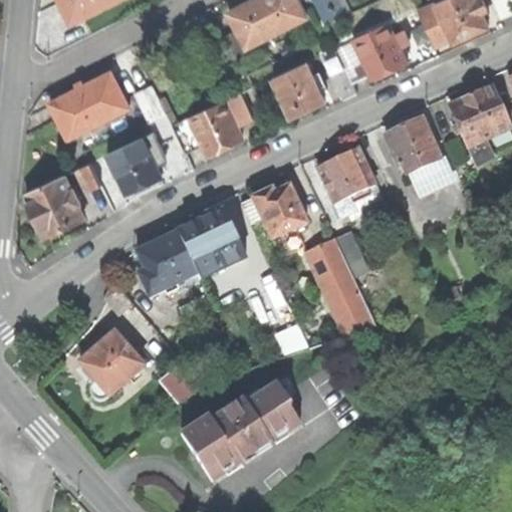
[(59,0),(62,4),(70,21),(111,0),(59,0)]
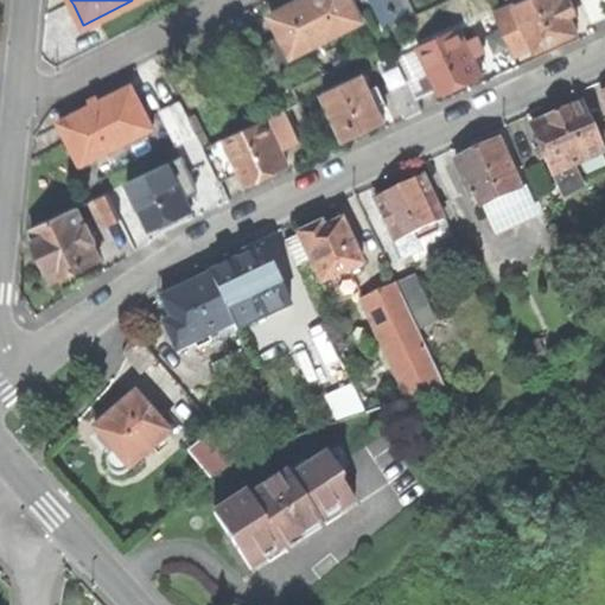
[(298,0),(268,14),(290,56),(361,20),(350,0),(298,0)]
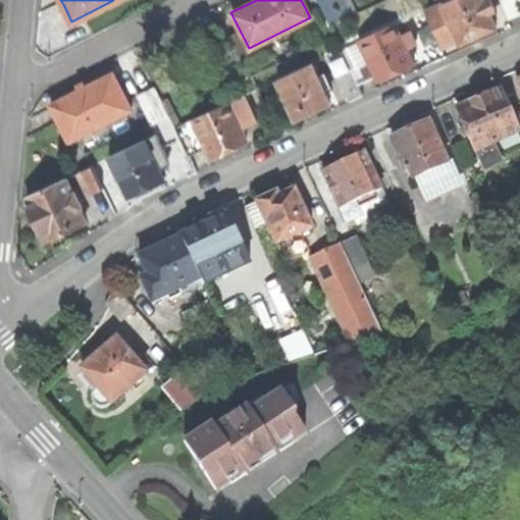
[(336,0),(346,16),(359,10),(354,0),(336,0)]
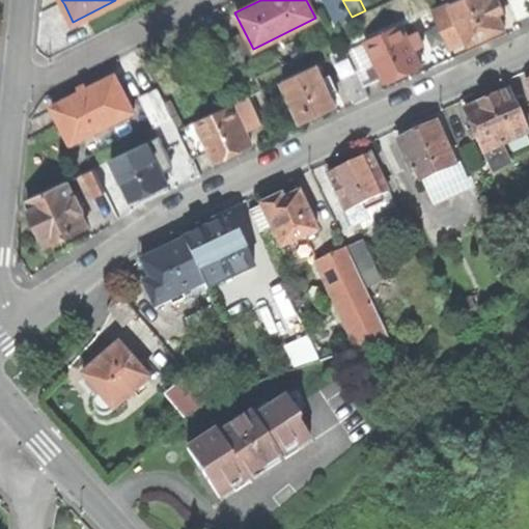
[(467,38),(468,40),(485,33),(504,25),(499,16),(492,0),(452,0),(450,1),(465,33),(467,38)]
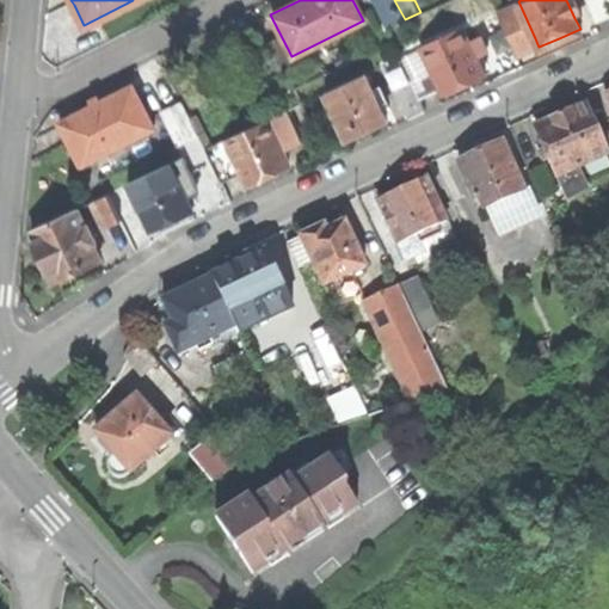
[(566,0),(574,18),(582,14),(574,0),(566,0)]
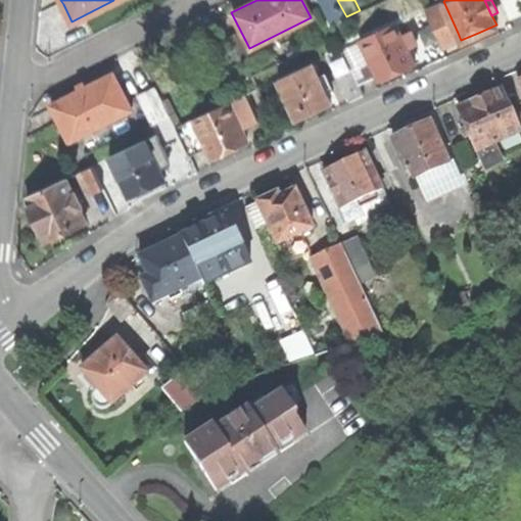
[(502,0),(510,17),(520,12),(520,4),(519,0),(502,0)]
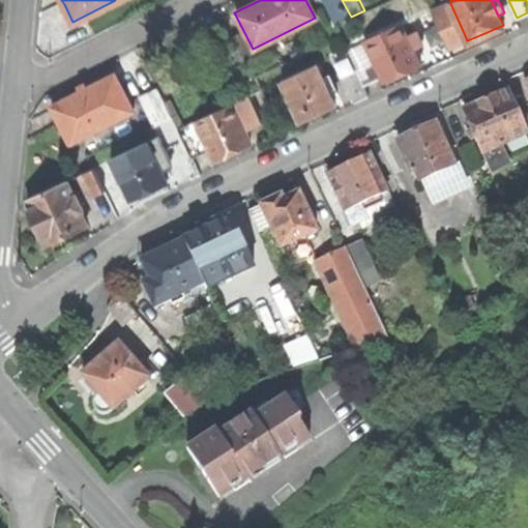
[(445,41),(464,33),(449,1),(431,9),(439,28),(445,41)]
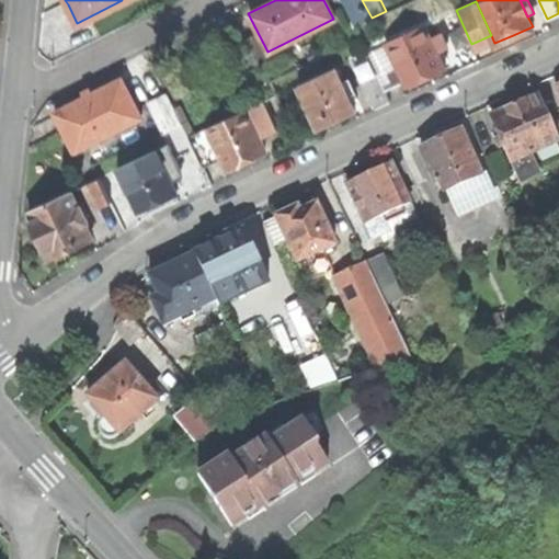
[(444,16),(453,35),(465,30),(456,10),(444,16)]
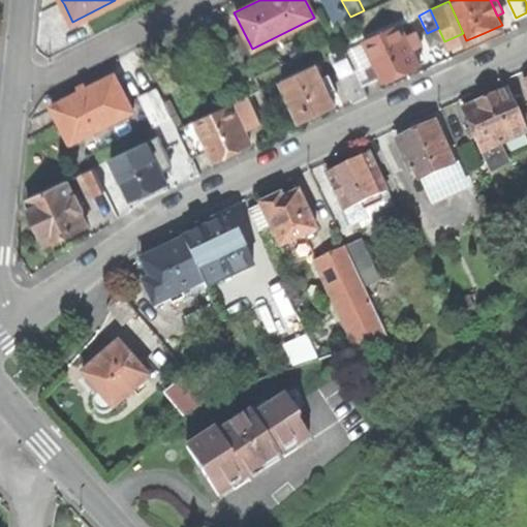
[(400,24),(365,40),(382,80),(402,70),(417,63),(414,56),(405,36),(400,24)]
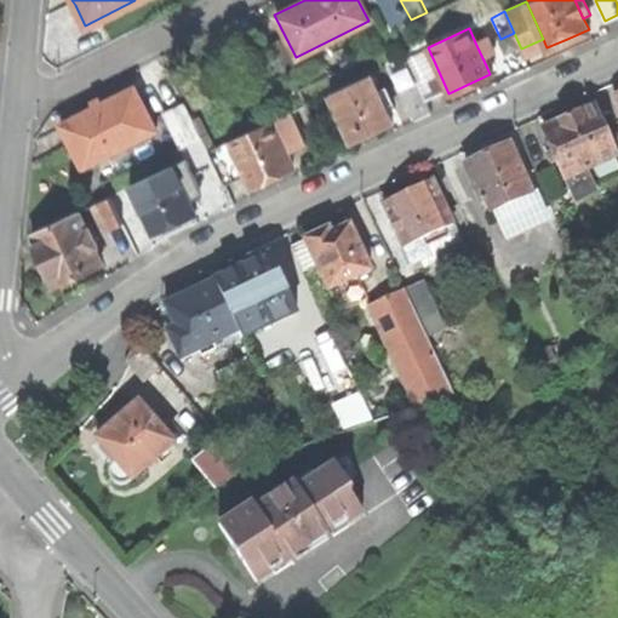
[(509,59),(524,52),(521,49),(514,33),(501,39),(509,59)]
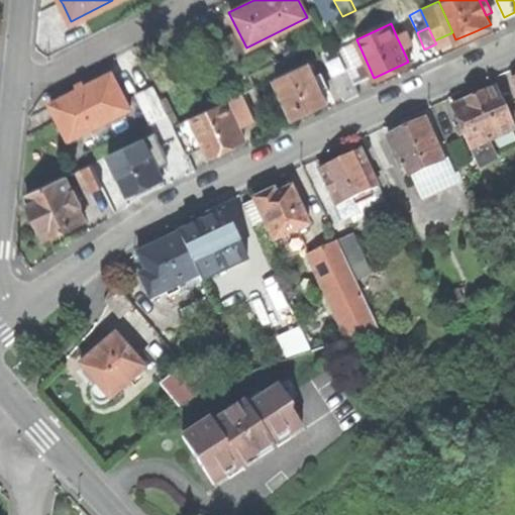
[(402,32),(396,35),(405,55),(410,52),(402,32)]
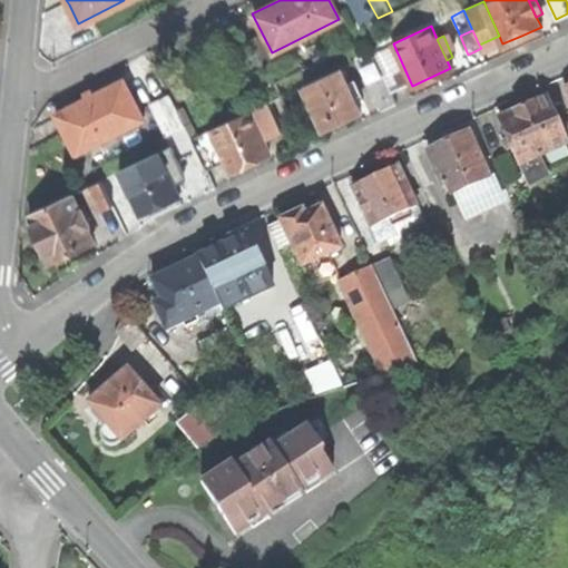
[(482,50),(501,41),(499,36),(479,45),(481,48),(482,50)]
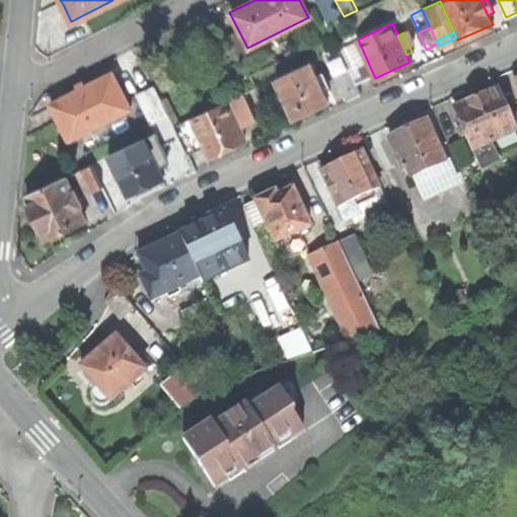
[(353,42),(339,48),(344,58),(357,52),(353,42)]
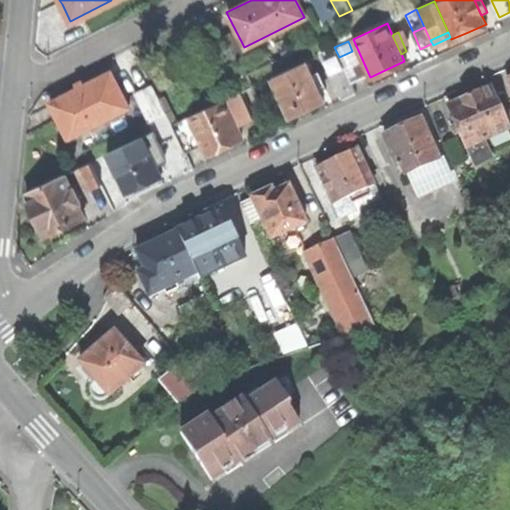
[(321,54),(342,98),(355,92),(351,82),(339,57),(334,47),(321,54)]
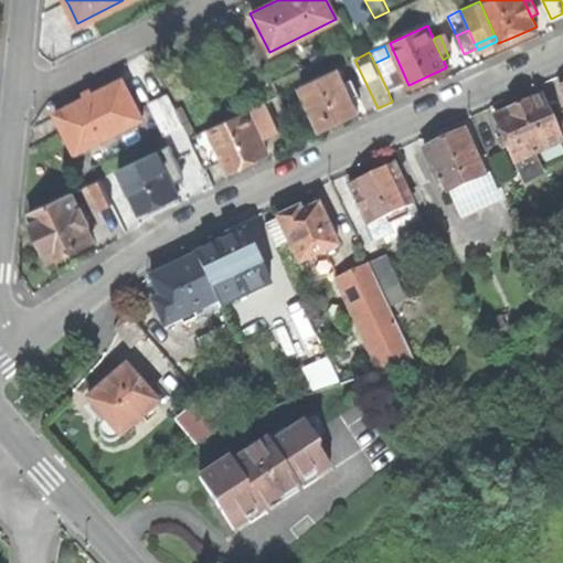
[(402,84),(389,56),(374,63),(388,91),(402,84)]
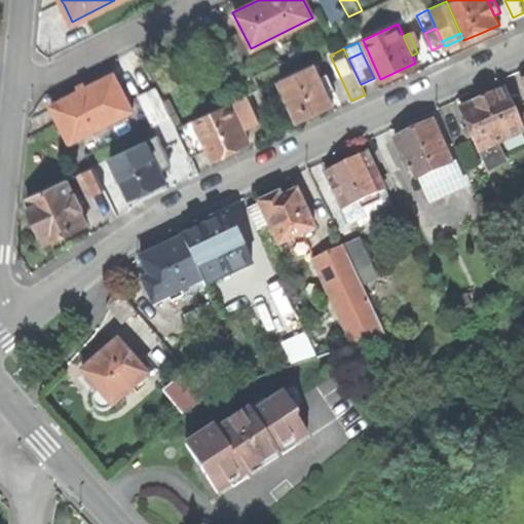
[(278,79),(297,117),(310,111),(331,101),(328,94),(321,78),(313,63),(278,79)]
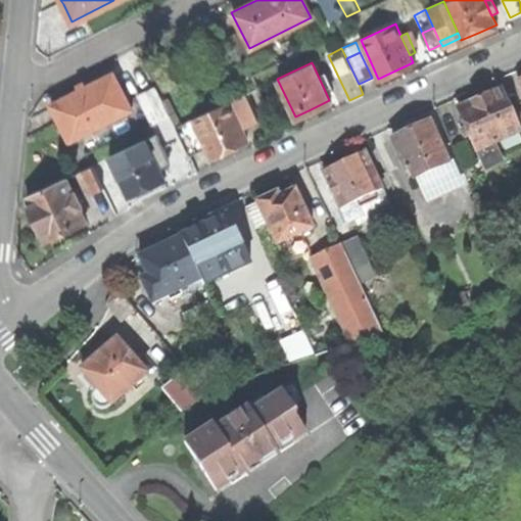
[(51,104),(69,139),(130,108),(112,74),(78,91),(51,104)]
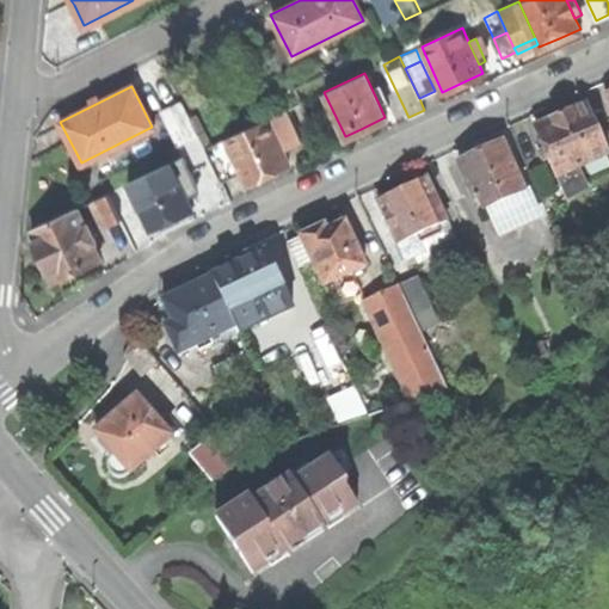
[(380,88),(373,91),(381,109),(388,106),(380,88)]
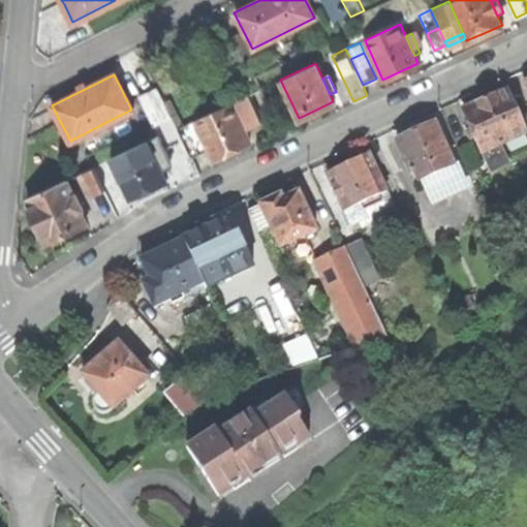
[(138,97),(153,125),(172,115),(157,88),(138,97)]
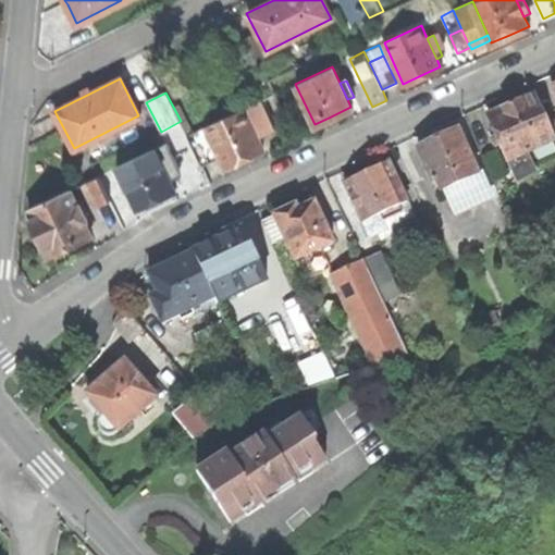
[(262,99),(272,118),(285,112),(275,93),(262,99)]
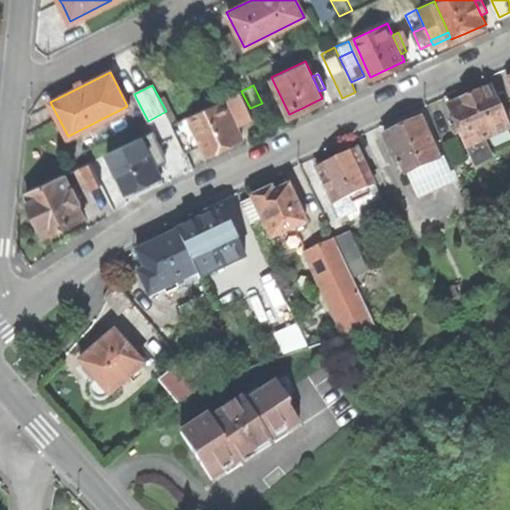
[(459,132),(468,152),(475,148),(473,144),(509,127),(508,124),(491,86),(467,97),(448,105),(453,118),(448,121),(454,134),(459,132)]
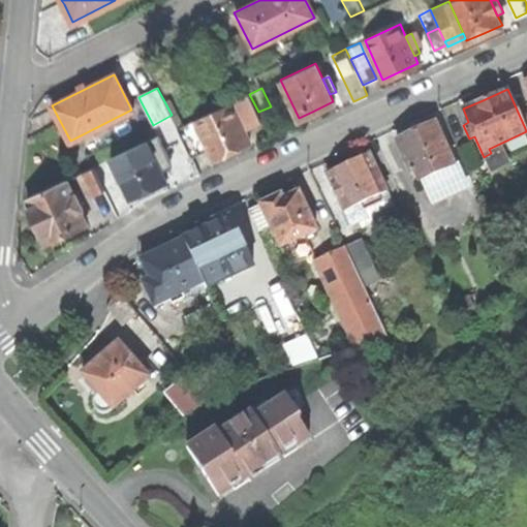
[(241,97),(230,102),(239,119),(244,117),(248,115),(241,97)]
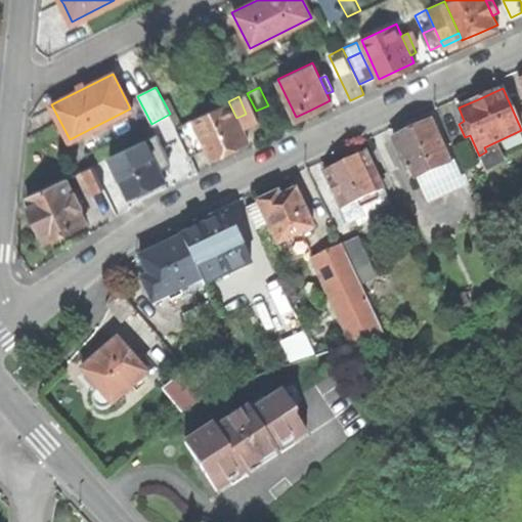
[(193,118),(212,157),(230,148),(247,140),(243,133),(249,130),(242,116),(236,118),(228,101),(193,118)]
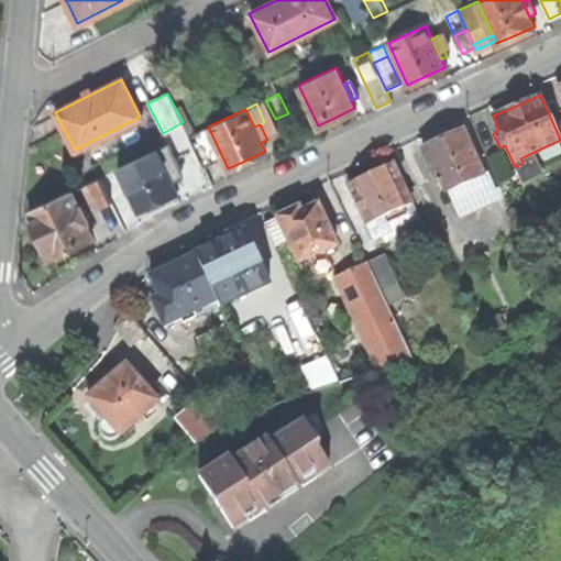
[(204,129),(189,135),(200,160),(204,167),(219,160),(204,129)]
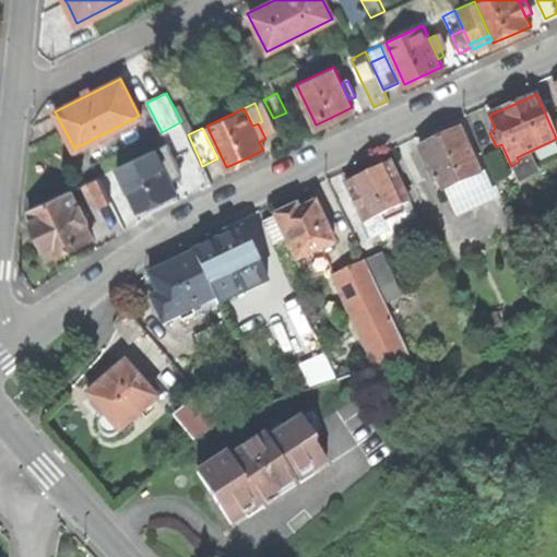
[(439,180),(443,190),(478,175),(458,130),(437,139),(418,147),(435,182),(439,180)]
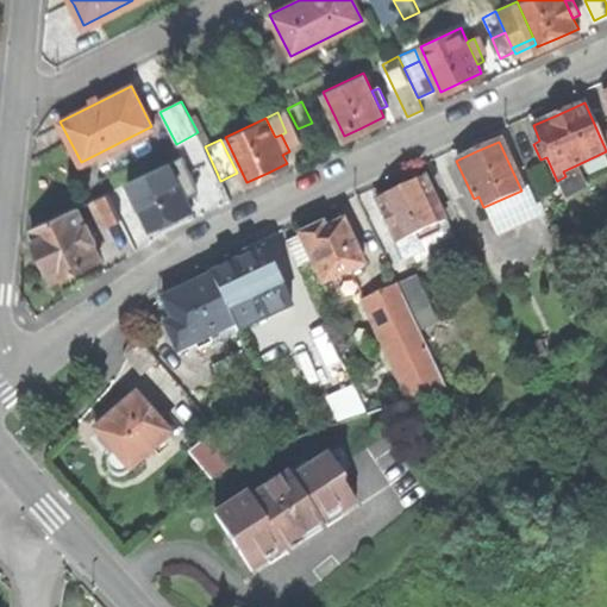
[(191,154),(204,180),(217,173),(205,146),(191,154)]
